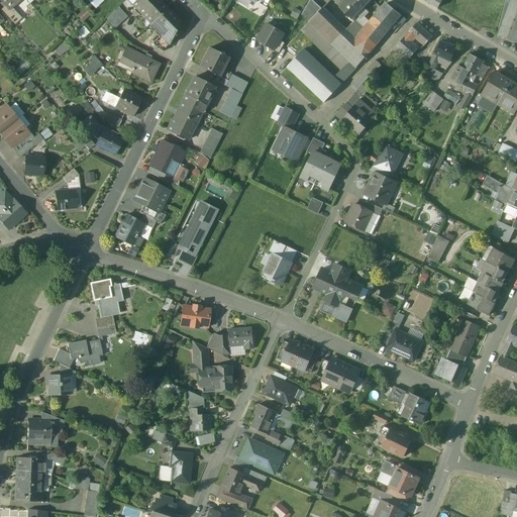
[(18,0),(0,0),(5,6),(8,9),(11,7),(18,0)]
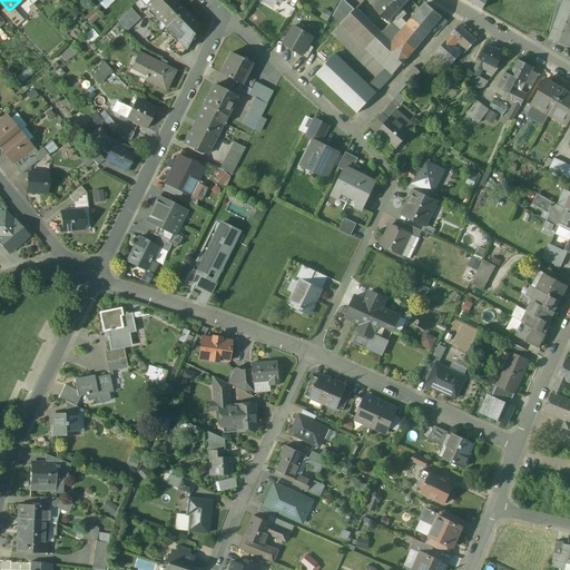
[(139,0),(166,27),(183,10),(173,0),(139,0)]
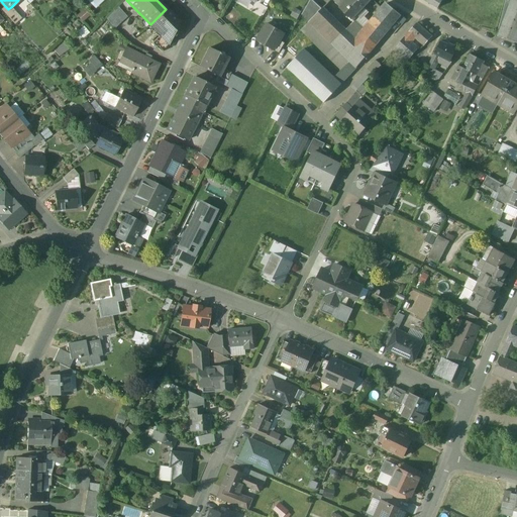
[(321,9),(312,0),(309,0),(302,14),(310,22),(318,14),(317,13),(321,9)]
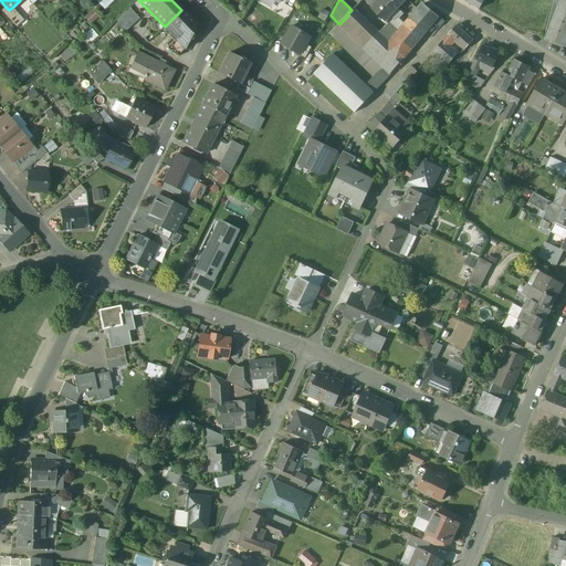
[(380,0),(378,2),(373,9),(383,19),(387,14),(389,17),(406,0),(380,0)]
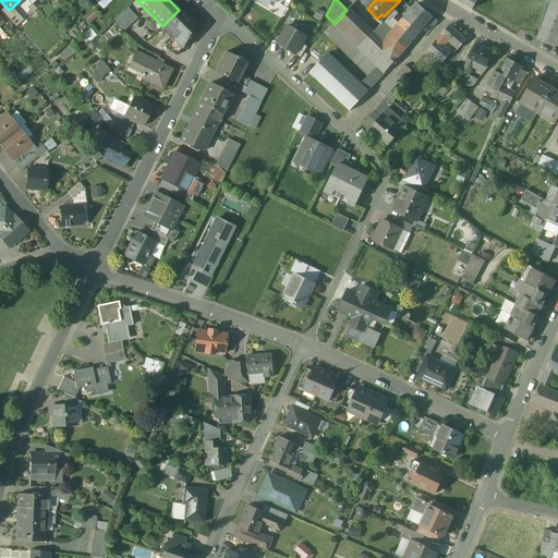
[(473,0),(458,0),(472,9),(476,2),(473,0)]
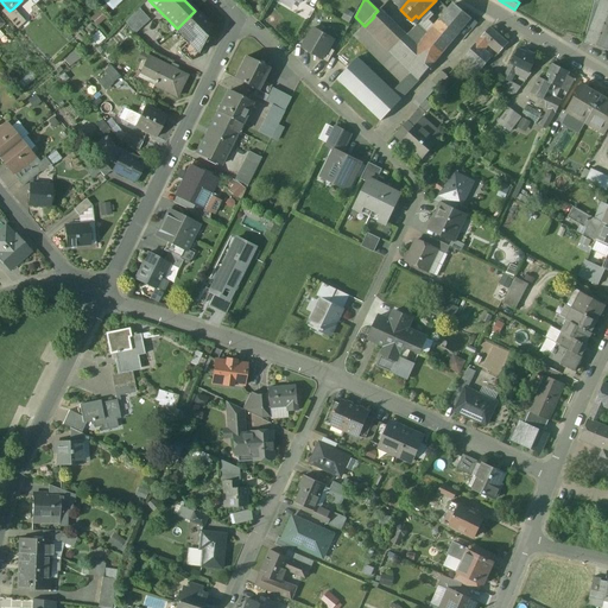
[(596,0),(595,0),(584,40),(607,50),(607,48),(607,0),(599,0),(596,0)]
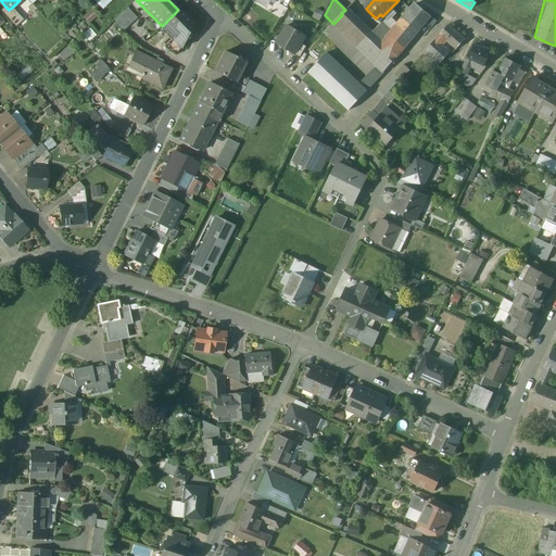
[(411,10),(408,9),(405,13),(406,14),(402,20),(417,33),(430,16),(415,4),(411,10)]
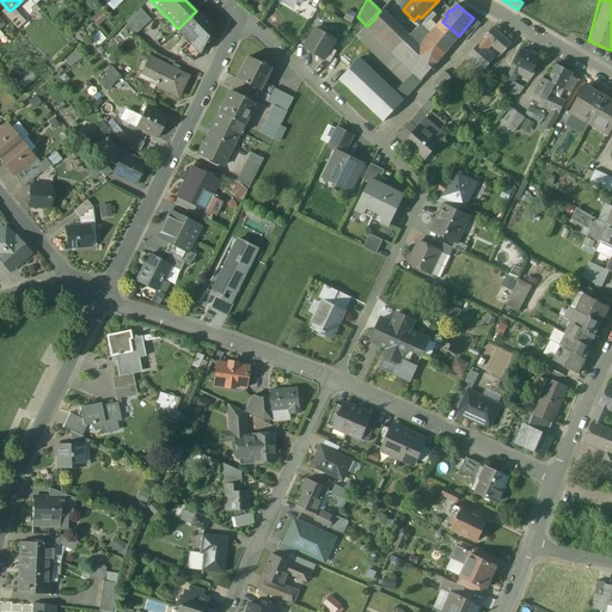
[(25,22),(13,8),(10,11),(6,7),(1,12),(17,30),(25,22)]
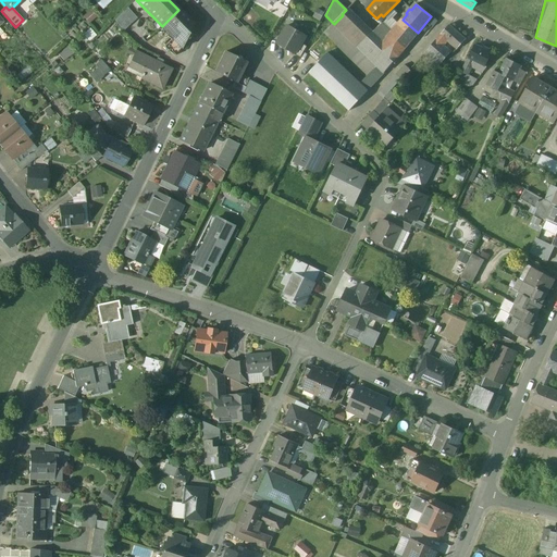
[(127,9),(114,21),(123,31),(136,17),(127,9)]
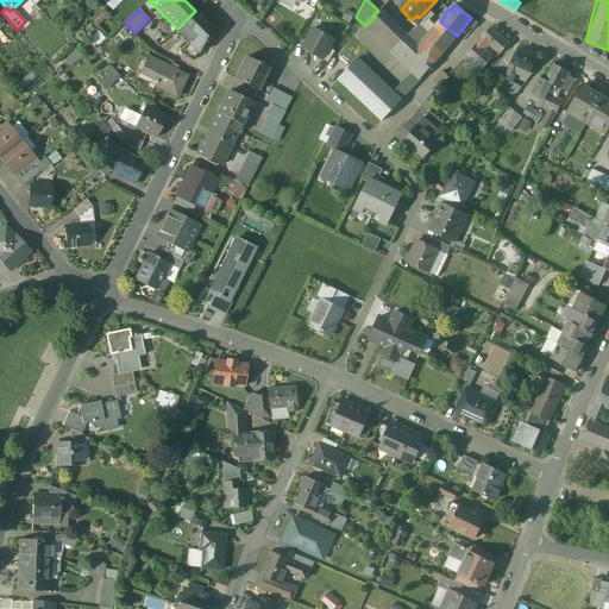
[(177,29),(176,30),(198,52),(199,52),(203,43),(205,44),(208,37),(207,36),(211,27),(195,11),(177,29)]
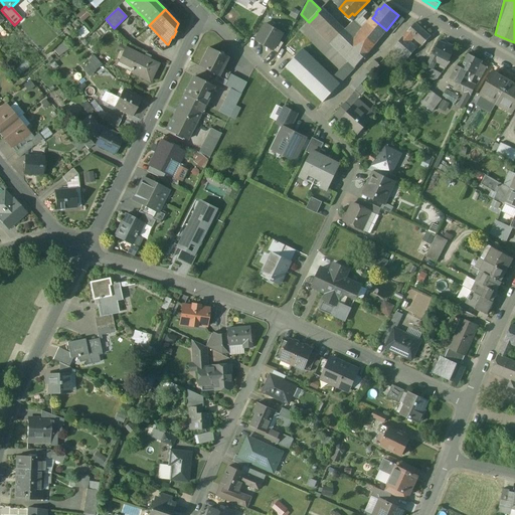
[(366,54),(321,10),(317,14),(309,22),(348,61),(355,67),(366,54)]
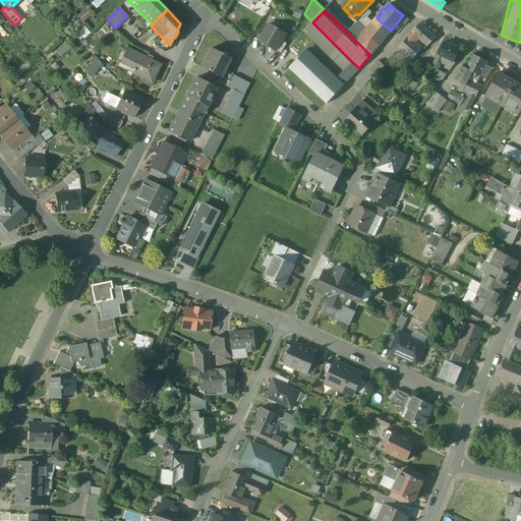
[(403,15),(391,31),(397,36),(409,20),(403,15)]
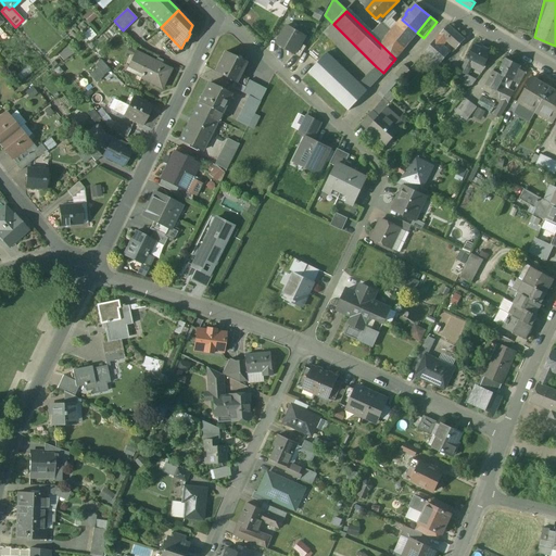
[(417,33),(402,20),(387,38),(402,51),(417,33)]
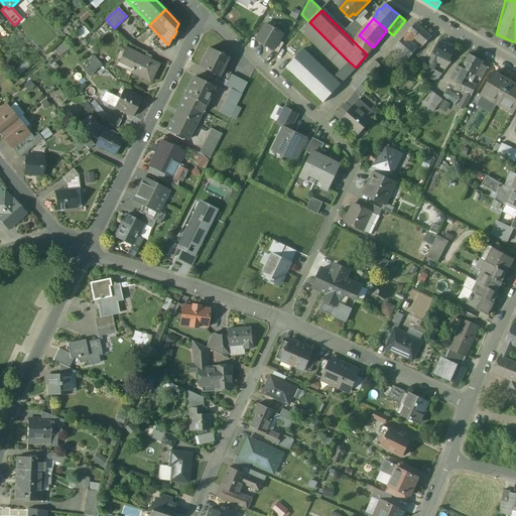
[(349,61),(309,22),(300,30),(342,71),(349,61)]
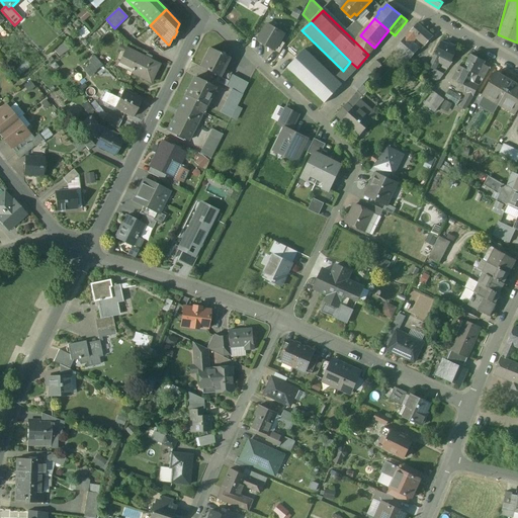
[(284,33),(267,23),(258,40),(274,51),(280,40),(284,33)]
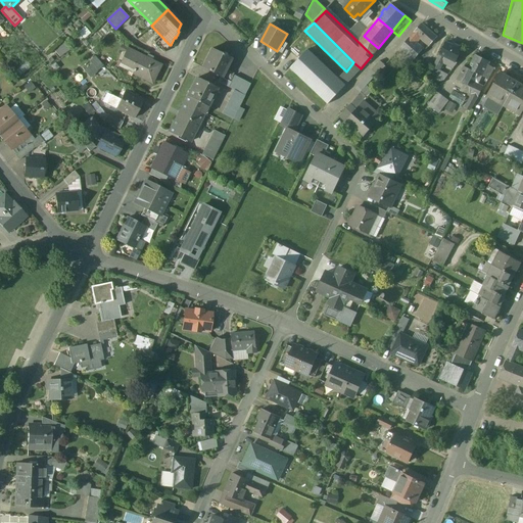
[(421,24),(413,33),(419,38),(429,46),(437,37),(421,24)]
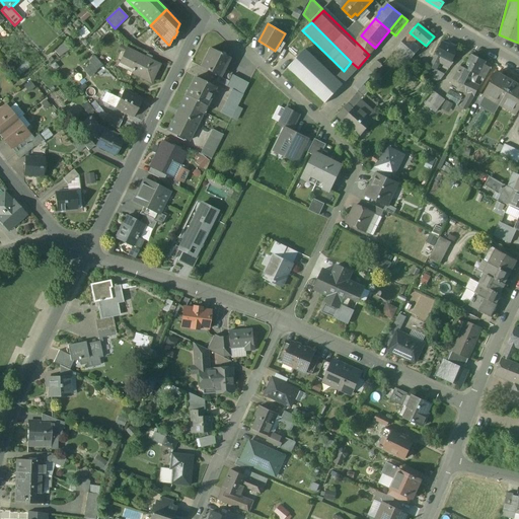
[(416,38),(410,32),(405,36),(412,42),(416,38)]
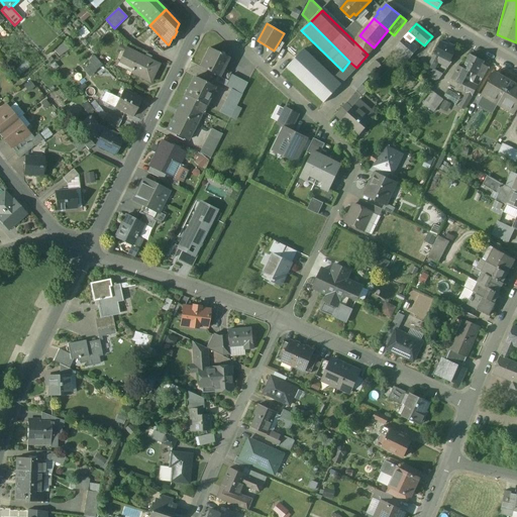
[(161,36),(152,44),(162,53),(168,44),(161,36)]
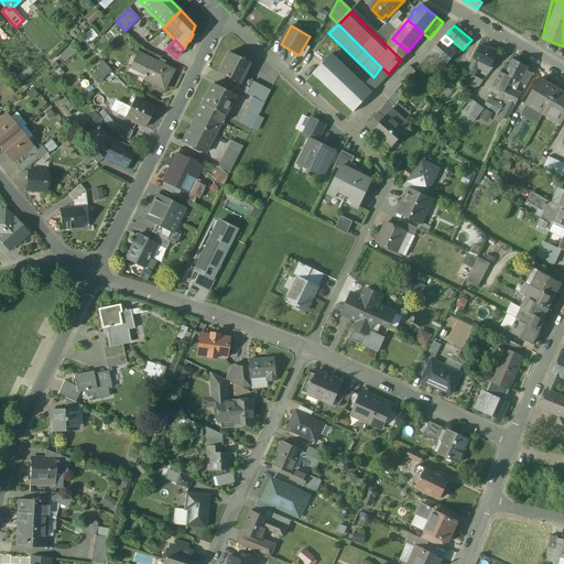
[(447,45),(441,40),(432,51),(437,55),(447,64),(456,53),(447,45)]
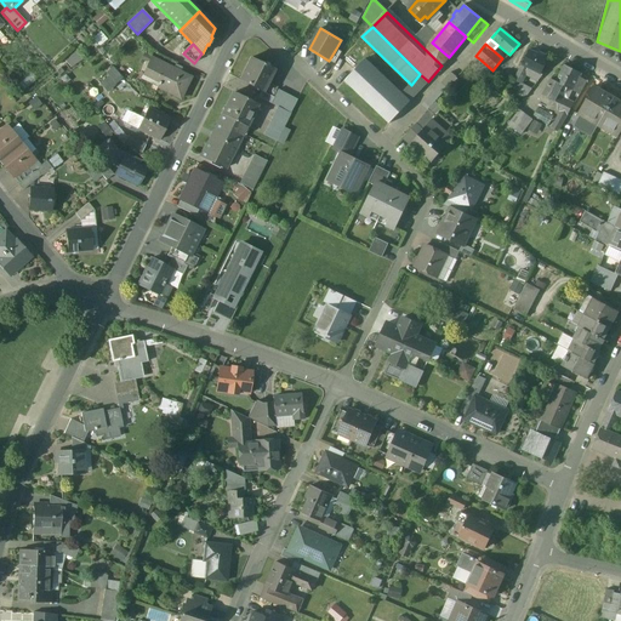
[(75,49),(66,60),(73,67),(83,57),(75,49)]
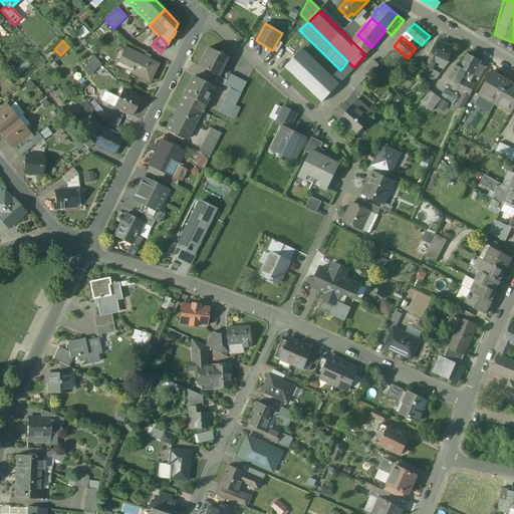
[(283,43),(278,40),(272,50),(277,52),(283,43)]
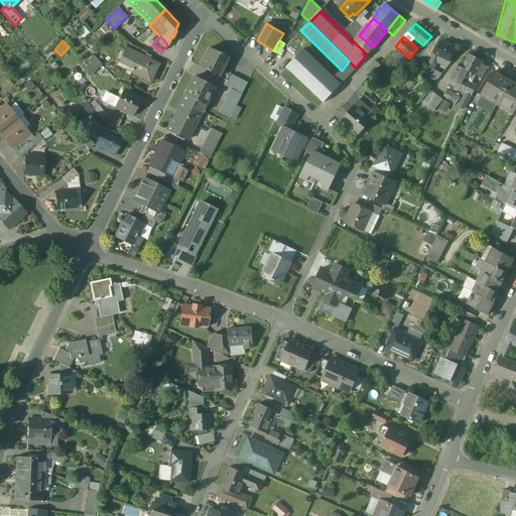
[(447,45),(440,42),(434,54),(438,56),(448,61),(456,48),(448,44),(447,45)]
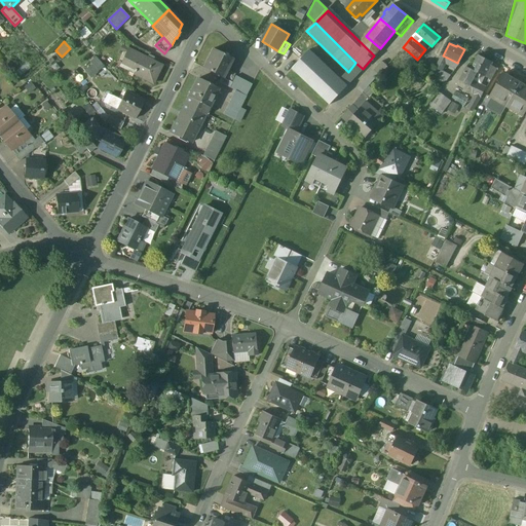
[(159,65),(128,49),(123,61),(137,67),(134,74),(153,84),(159,71),(157,70),(159,65)]
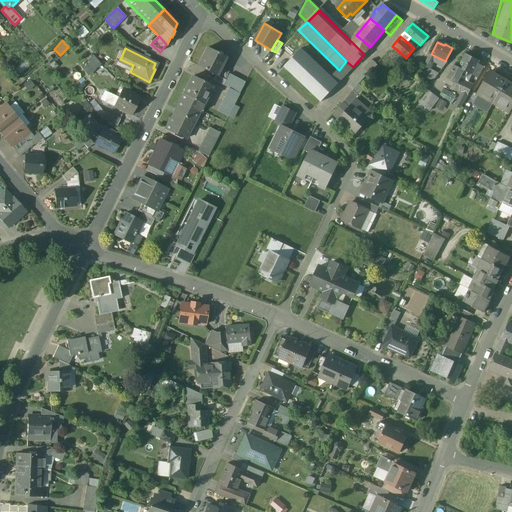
[(226,58),(206,48),(197,66),(215,75),(217,76),(226,58)]
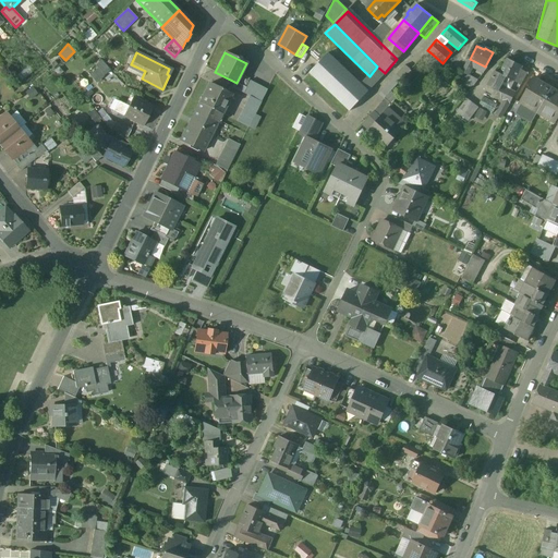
[(362,85),(328,53),(310,73),(350,111),(368,91),(362,85)]
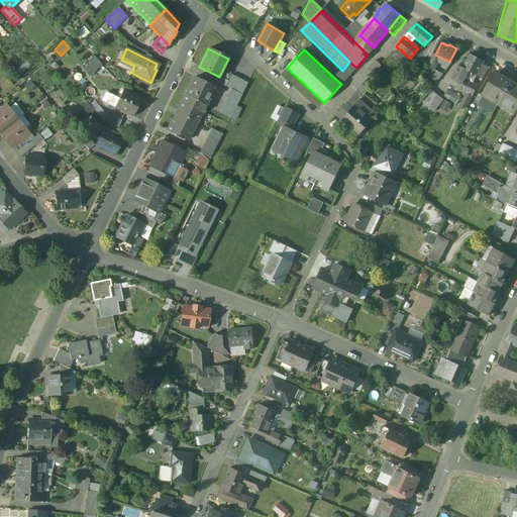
[(410,59),(401,50),(399,54),(407,62),(410,59)]
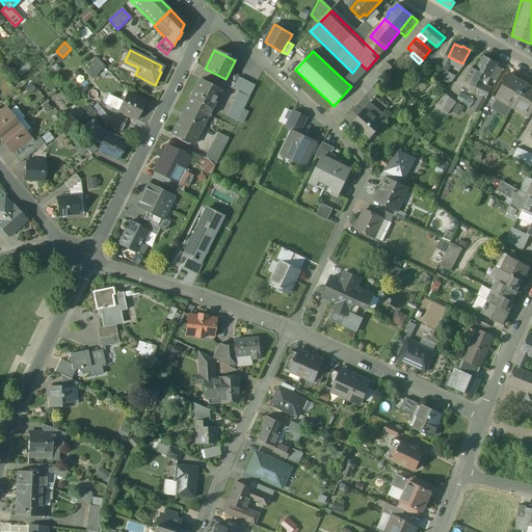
[(448,56),(441,69),(445,72),(452,58),(448,56)]
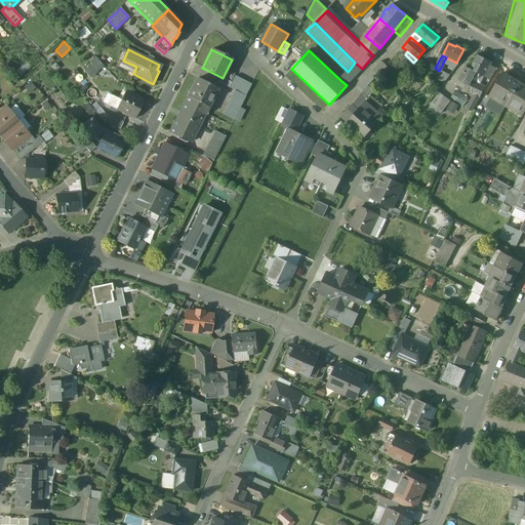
[(491,63),(477,55),(470,70),(477,74),(484,78),(489,67),(491,63)]
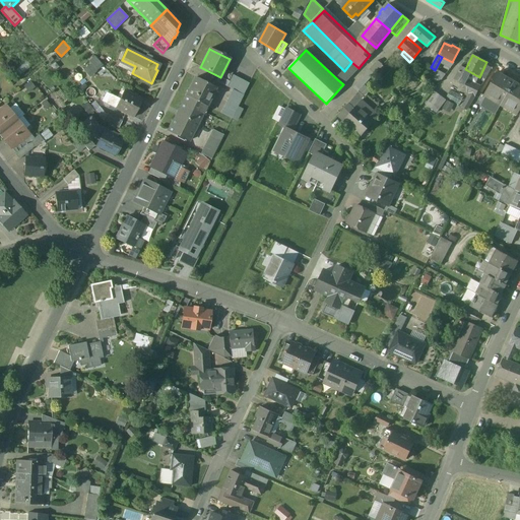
[(82,68),(90,76),(104,65),(96,56),(82,68)]
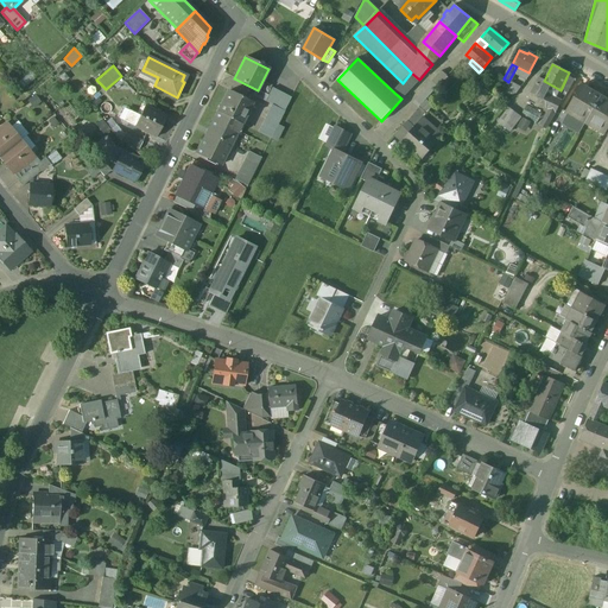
[(158,77),(143,70),(140,74),(140,75),(139,78),(154,86),(158,77)]
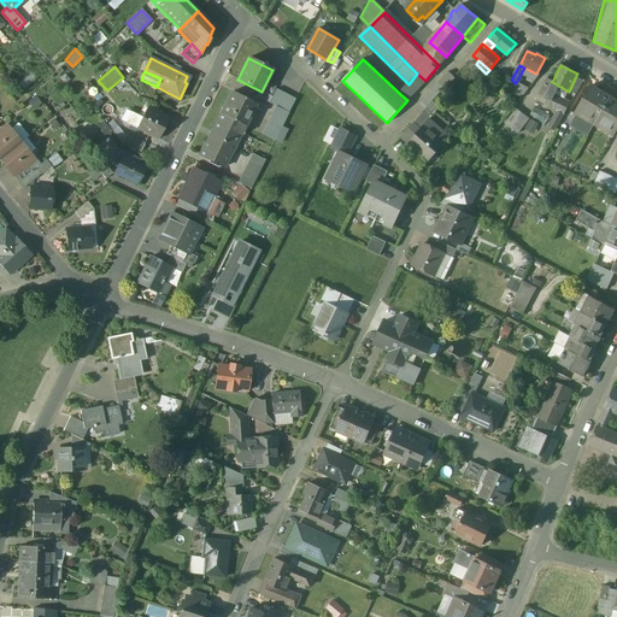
[(448,72),(439,83),(445,88),(453,77),(448,72)]
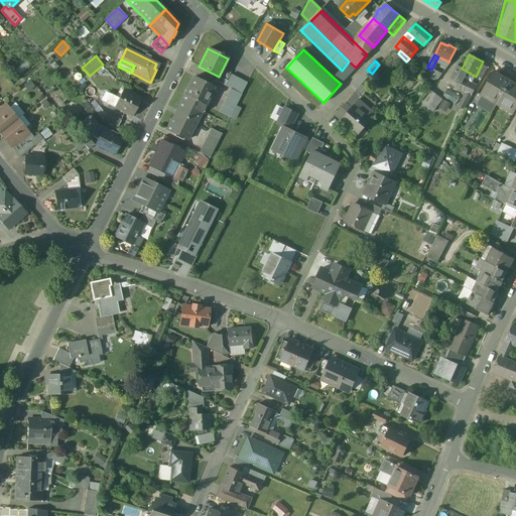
[(342,71),(335,79),(341,84),(356,68),(349,61),(342,71)]
